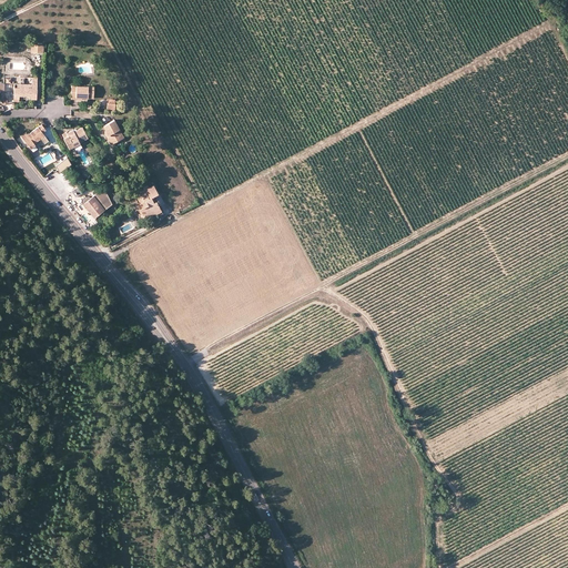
[(20,84),(14,84),(13,102),(19,102),(19,95),(30,95),(30,99),(36,99),(37,84),(20,84)]
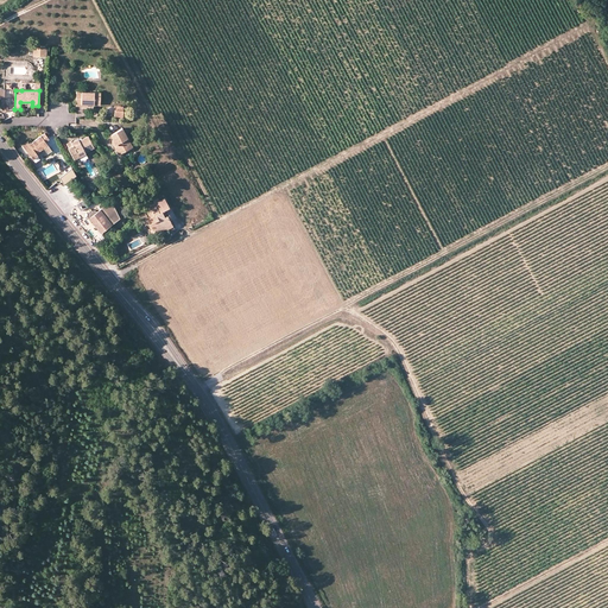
[(82,103),(88,103),(100,105),(101,93),(77,92),(76,106),(82,107),(82,103)]
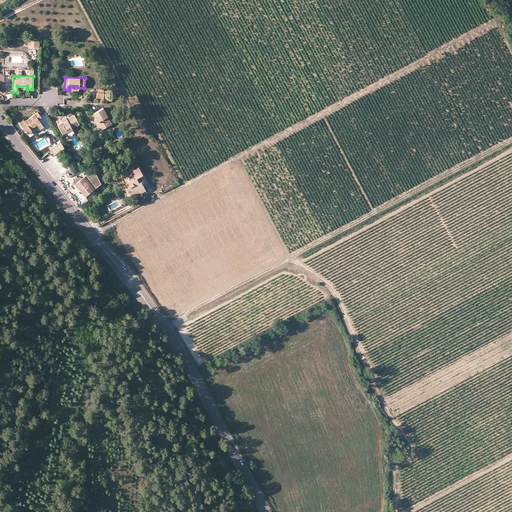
[(105,122),(109,120),(103,108),(93,113),(95,117),(97,121),(95,122),(98,128),(105,124),(105,122)]
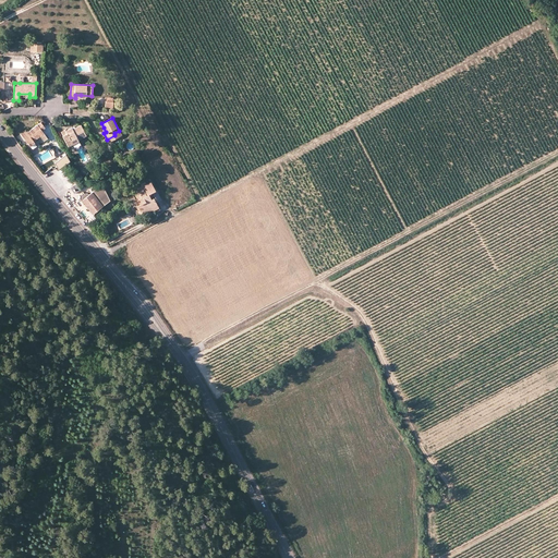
[(41,130),(45,128),(41,122),(27,132),(28,133),(23,137),(29,146),(35,143),(34,141),(40,136),(45,143),(49,140),(41,130)]
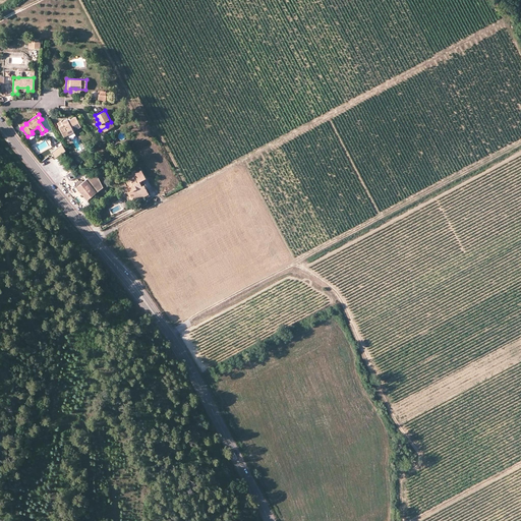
[(67,133),(72,131),(72,129),(79,125),(75,117),(70,119),(67,121),(66,119),(61,122),(61,121),(57,123),(59,127),(58,127),(63,135),(67,133)]
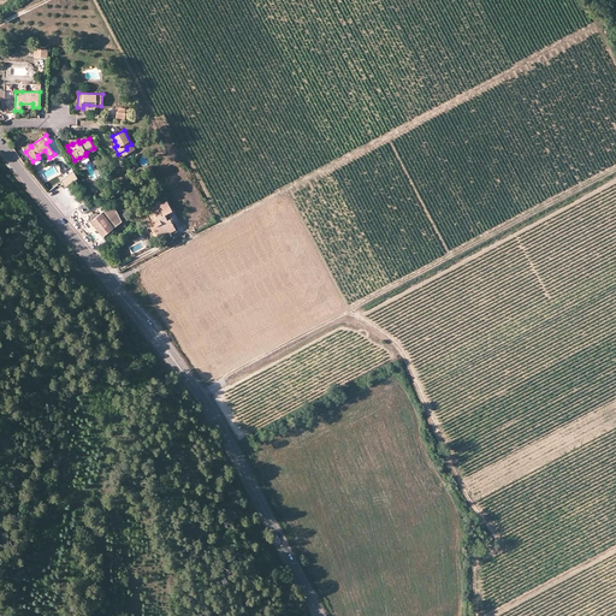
[(120,157),(134,149),(131,144),(126,147),(126,149),(118,154),(120,157)]
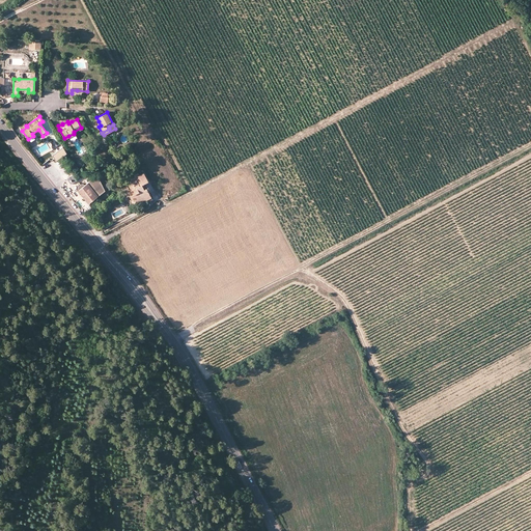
[(55,161),(65,154),(61,149),(52,157),(55,161)]
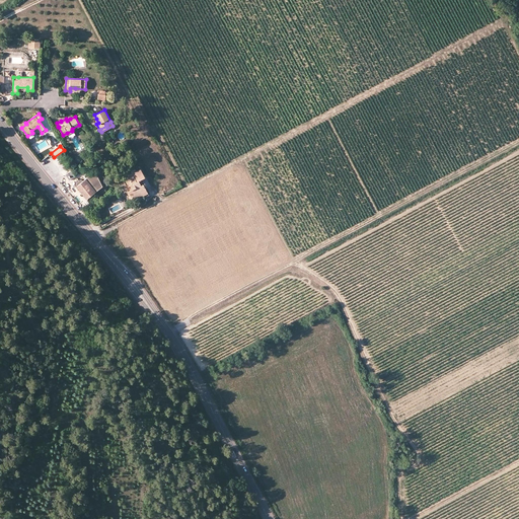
[(95,168),(84,177),(92,187),(90,188),(93,192),(101,184),(95,168)]
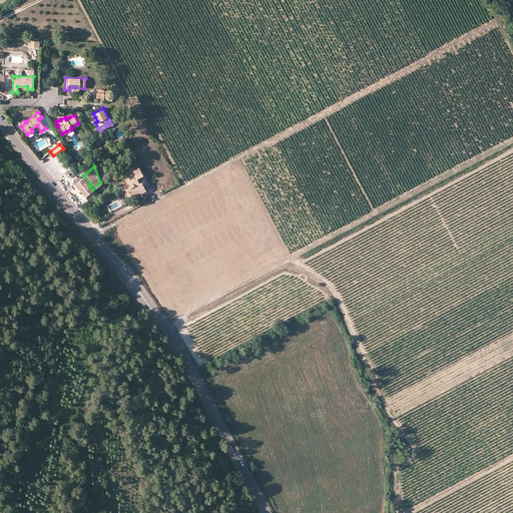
[(69,177),(75,172),(71,167),(65,171),(66,173),(69,177)]
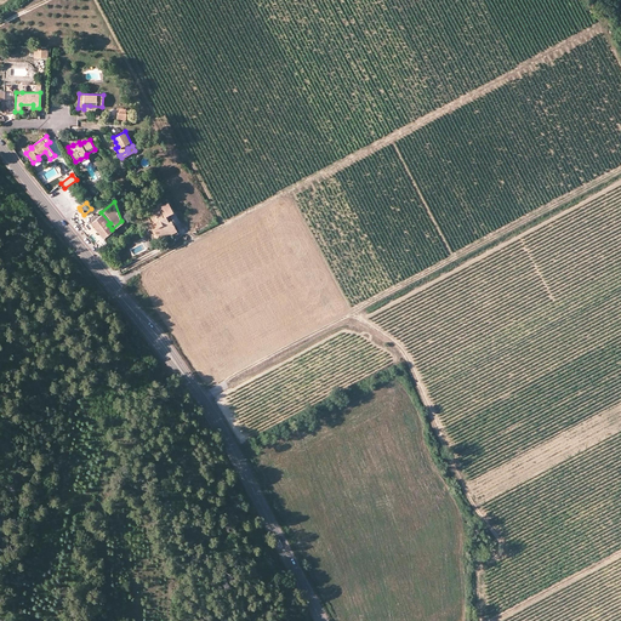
[(169,231),(175,227),(171,221),(174,220),(170,212),(172,211),(167,203),(163,205),(161,203),(157,205),(158,208),(153,210),(154,214),(149,216),(153,222),(155,227),(153,228),(155,234),(158,233),(167,228),(169,231)]
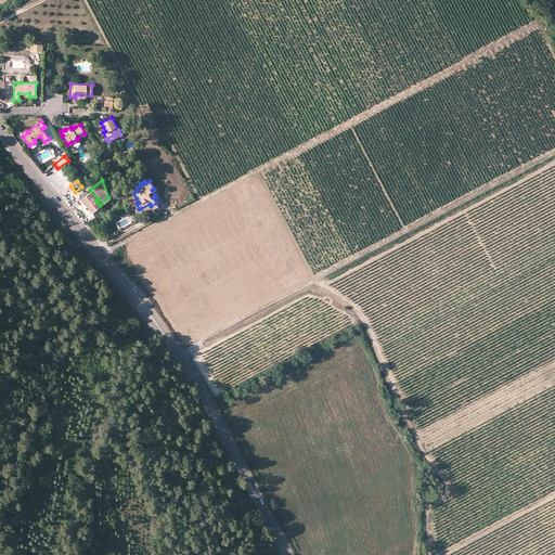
[(84,191),(82,190),(81,191),(85,195),(79,197),(81,199),(82,198),(92,211),(100,205),(97,201),(90,192),(89,194),(88,192),(86,190),(84,191)]
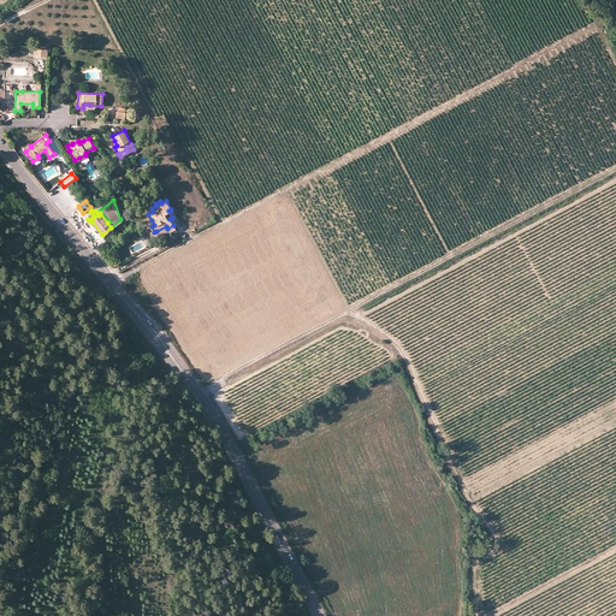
[(99,215),(100,213),(107,223),(110,221),(100,211),(98,213),(99,215)]
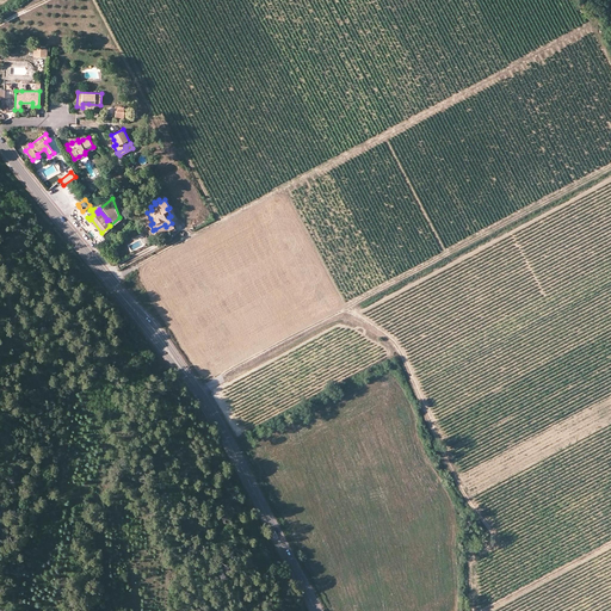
[(170,232),(174,229),(172,223),(166,227),(165,224),(155,229),(156,234),(167,228),(170,232)]
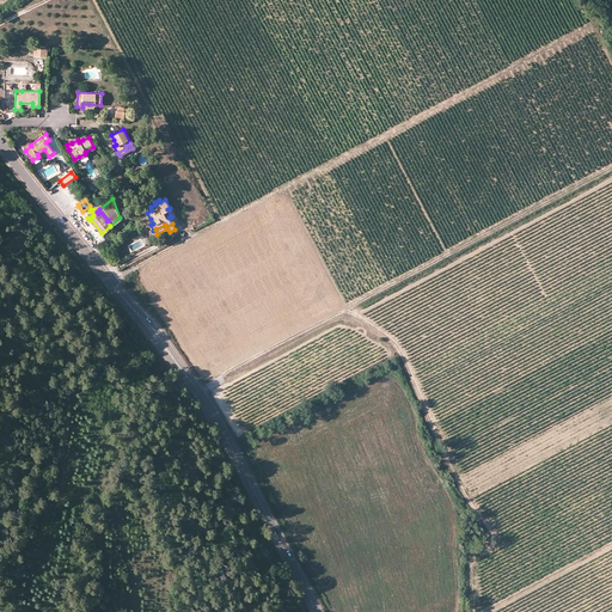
[(116,256),(121,252),(117,245),(111,249),(116,256)]
